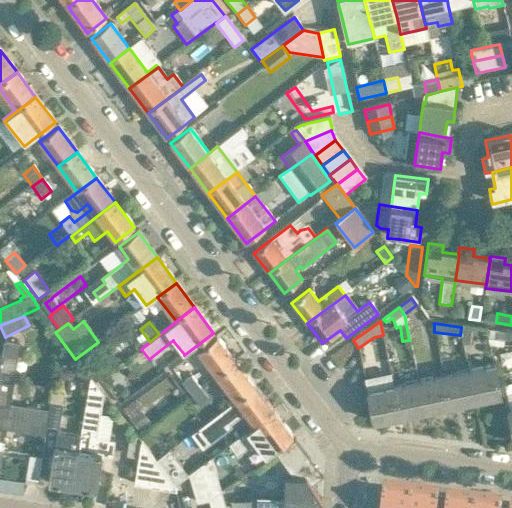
[(473,346),(475,329),(461,327),(460,335),(462,345),(473,346)]
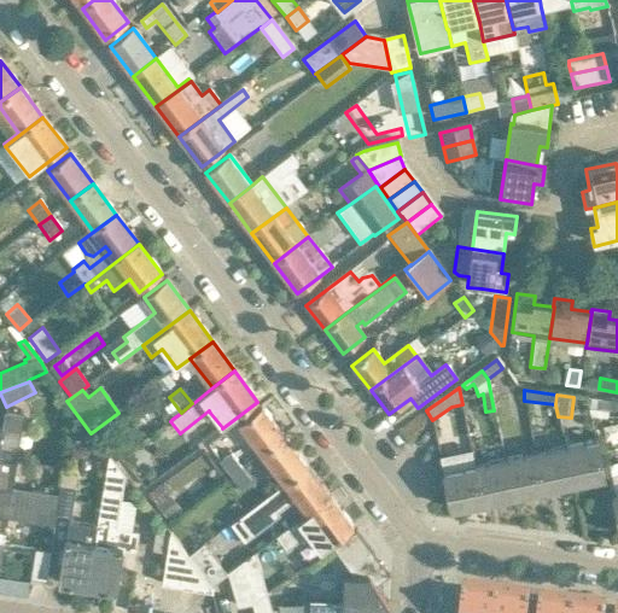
[(174,403),(165,410),(173,419),(181,413),(174,403)]
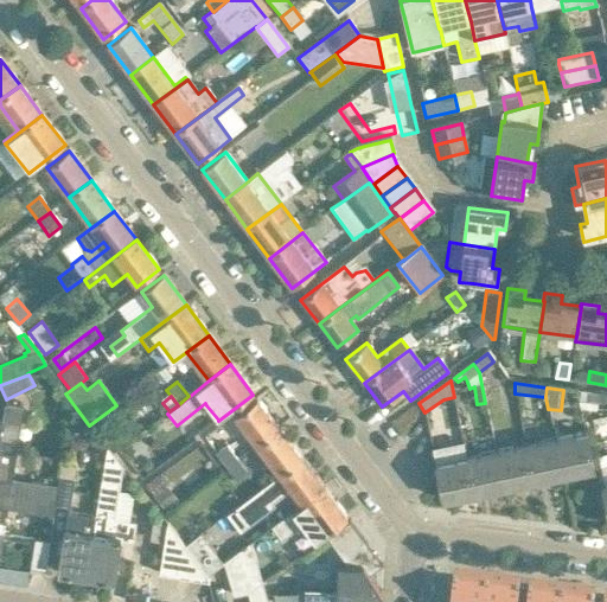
[(235,416),(257,446),(280,429),(257,399),(235,416)]
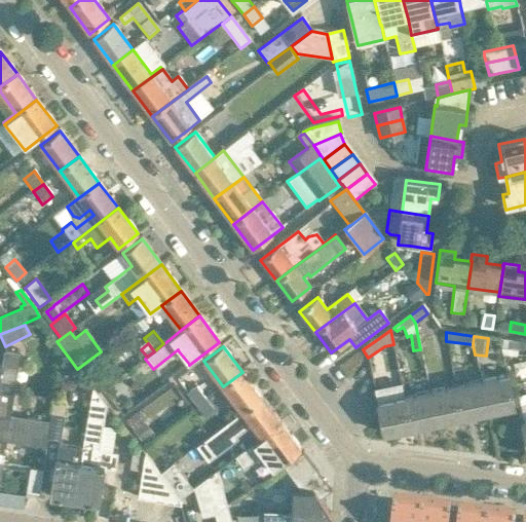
[(2,368),(0,367),(0,390),(13,394),(20,355),(4,352),(2,368)]
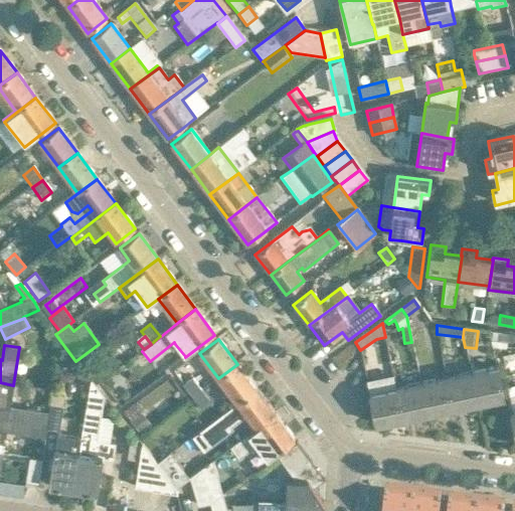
[(218,378),(237,403),(256,389),(237,364),(218,378)]
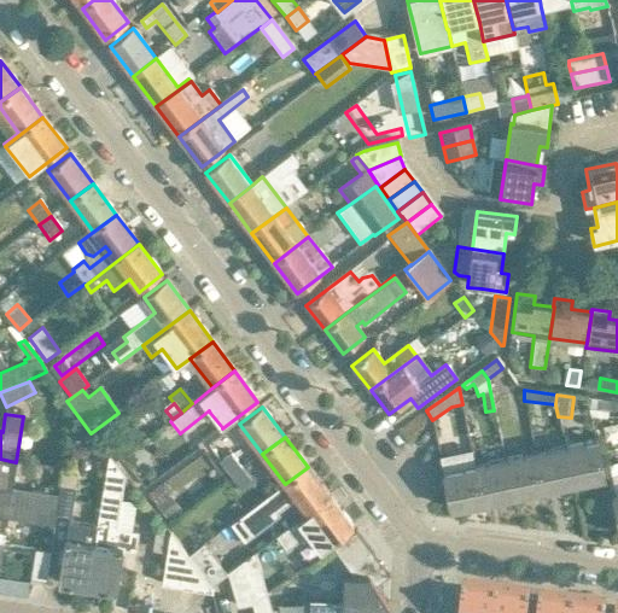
[(605,479),(596,443),(566,449),(573,486),(605,479)]
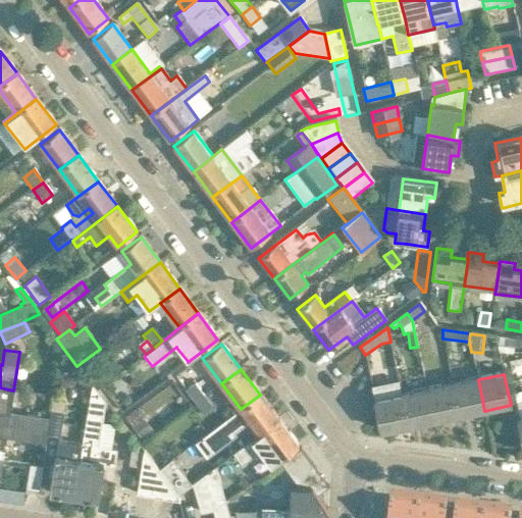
[(484,411),(478,379),(453,384),(459,416),(484,411)]
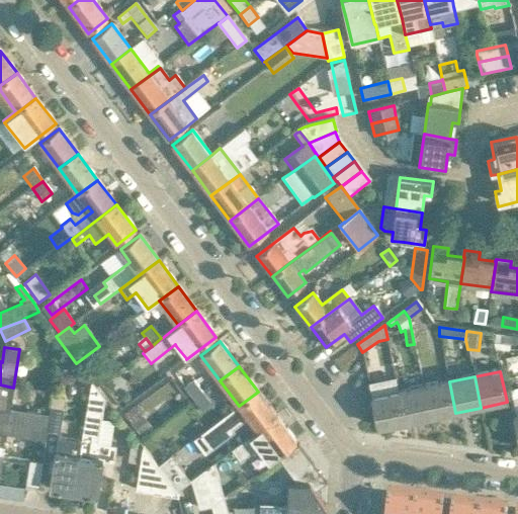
[(193,380),(183,389),(192,401),(203,393),(193,380)]
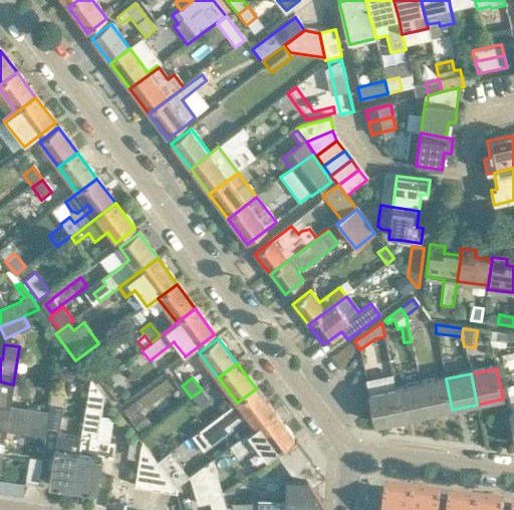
[(452,410),(446,378),(420,384),(427,415),(452,410)]
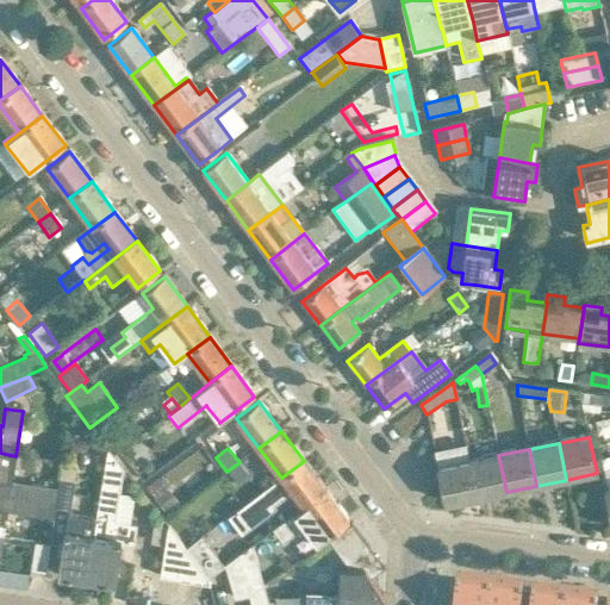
[(0,496),(56,505),(58,490),(11,482),(16,456),(0,453),(0,496)]
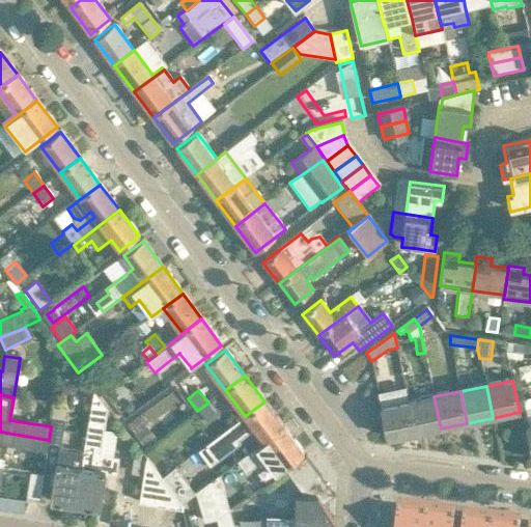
[(441,428),(434,396),(408,403),(414,434),(441,428)]
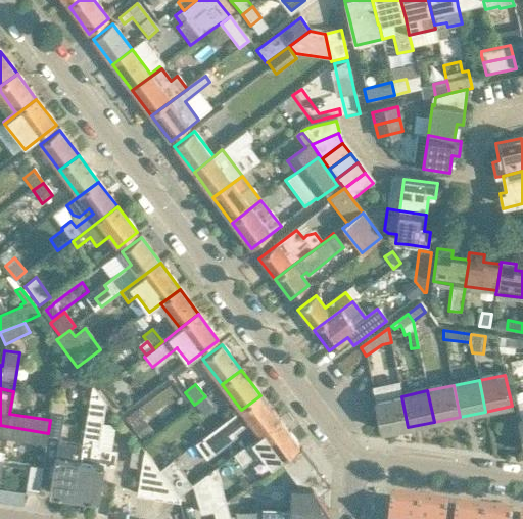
[(250,423),(260,436),(280,422),(260,395),(241,410),(216,430),(221,437),(231,430),(234,435),(250,423)]
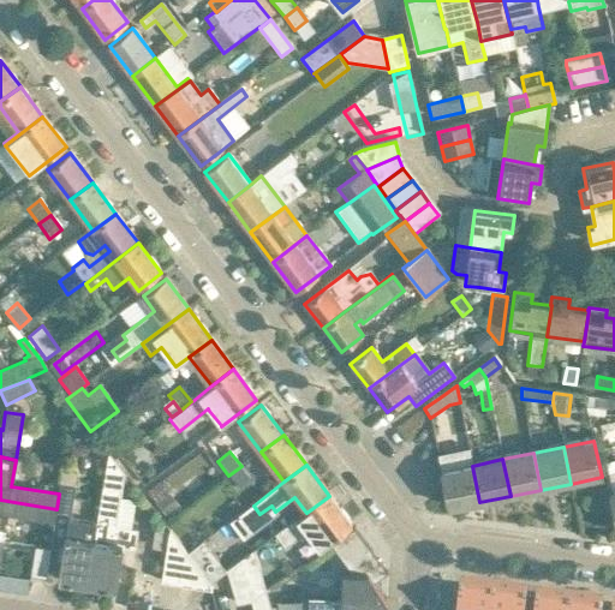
[(240,490),(252,480),(242,466),(228,476),(240,490)]
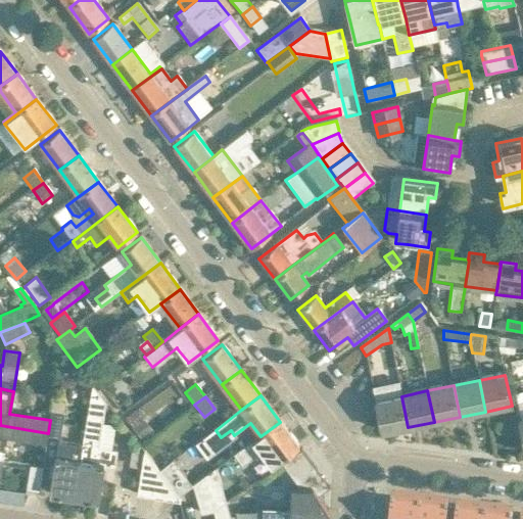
[(382,433),(408,427),(401,396),(376,402),(382,433)]
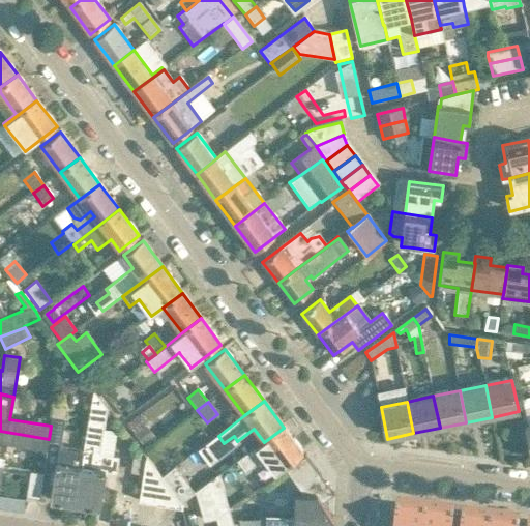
[(52,417),(51,426),(49,439),(49,442),(62,444),(65,419),(64,419),(65,409),(54,407),(52,417)]
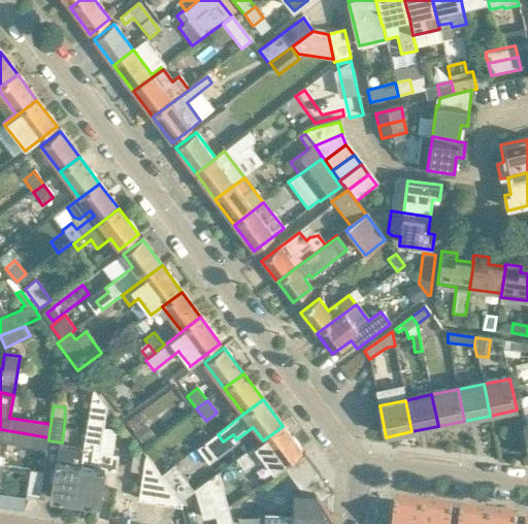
[(134,433),(144,446),(156,436),(144,425),(146,423),(138,413),(126,424),(135,433),(134,433)]
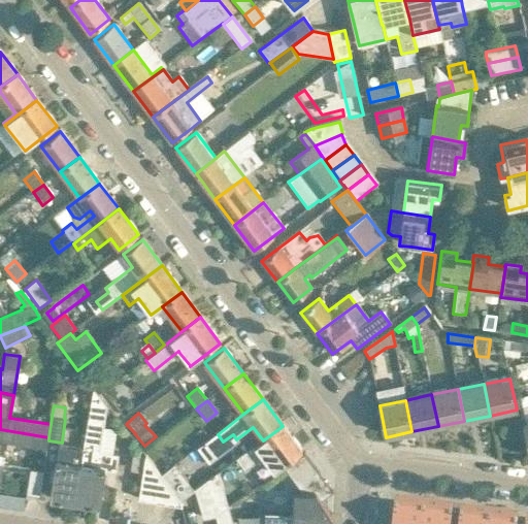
[(283,426),(263,440),(237,460),(245,471),(271,452),(283,466),(302,452),(283,426)]
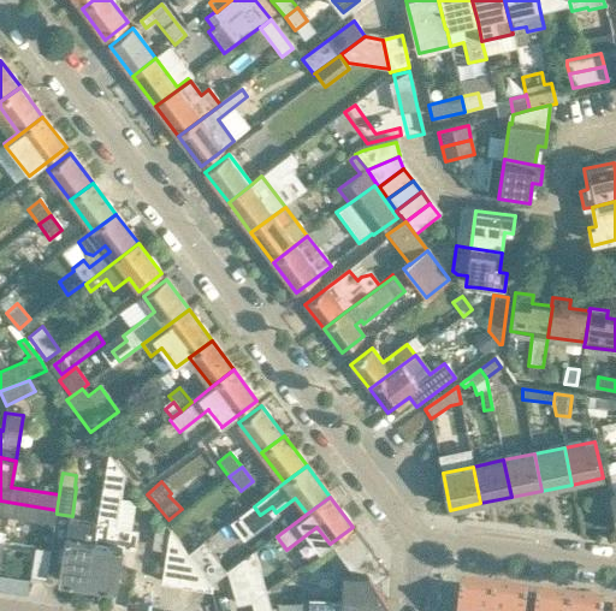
[(0,543),(4,544),(6,517),(54,525),(57,514),(57,510),(0,500),(0,543)]
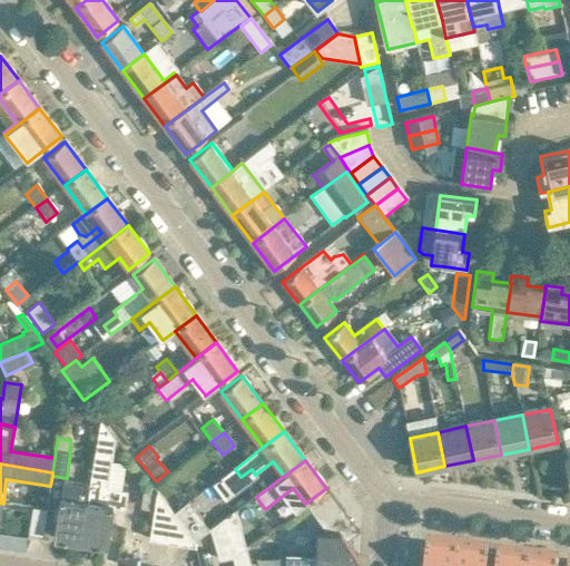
[(58,517),(55,539),(81,543),(87,504),(88,504),(90,488),(64,485),(61,498),(60,498),(58,517)]
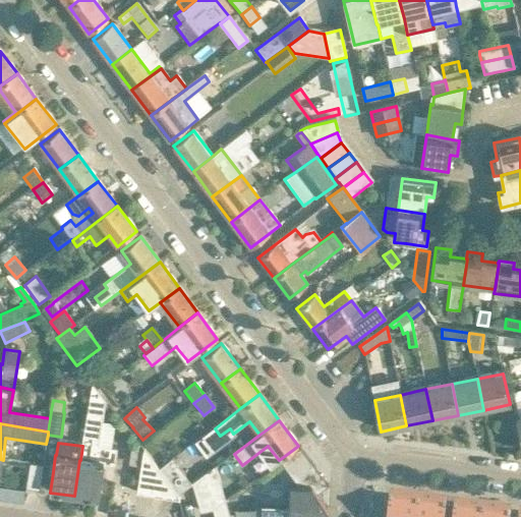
[(137,491),(178,496),(140,447),(137,491)]
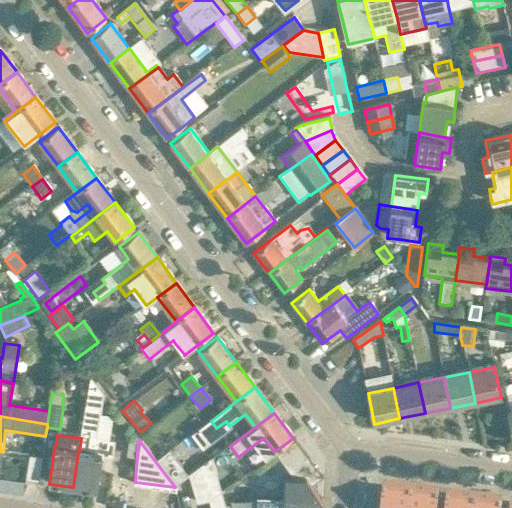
[(92,440),(89,454),(79,452),(78,452),(73,487),(96,491),(99,471),(101,455),(103,441),(92,440)]
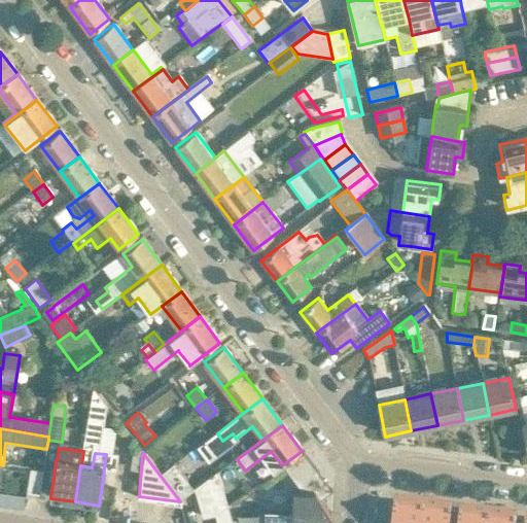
[(292,491),(292,513),(267,512),(266,522),(328,522),(329,513),(328,512),(329,493),(328,494),(316,478),(318,476),(304,455),(305,455),(304,454),(284,468),(303,491),(292,491)]
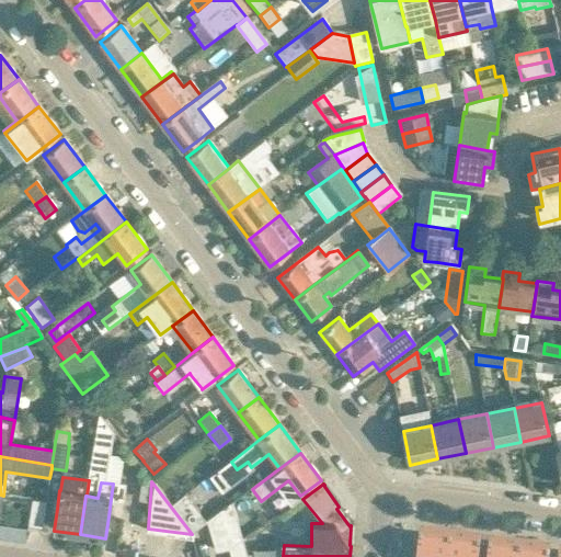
[(192,534),(206,523),(205,521),(186,496),(171,507),(192,534)]
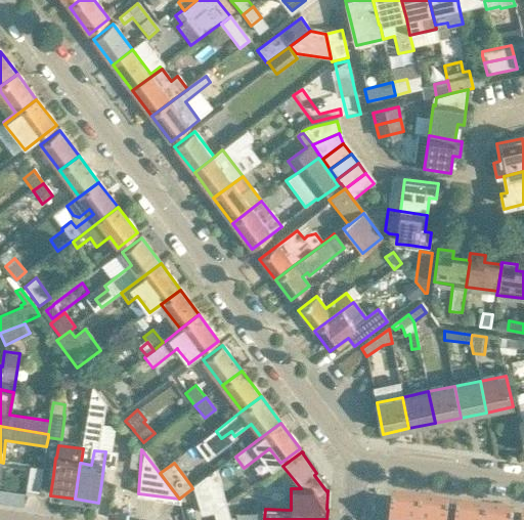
[(27,491),(39,493),(43,469),(30,467),(27,491)]
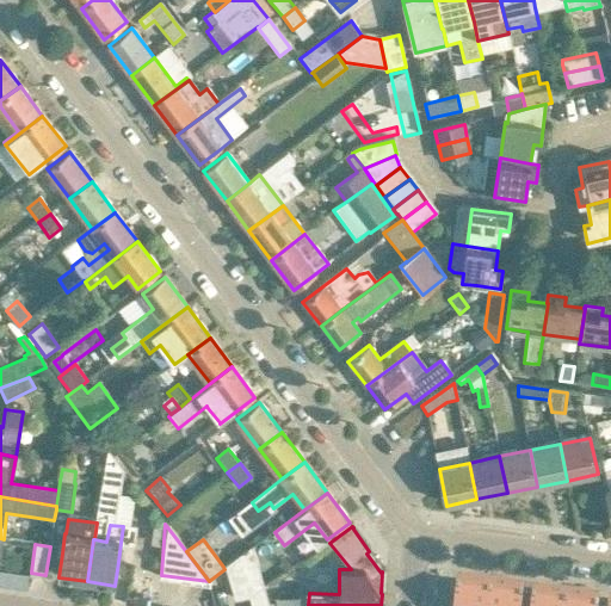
[(224,570),(226,569),(235,603),(250,598),(240,562),(223,567),(224,569),(224,570)]
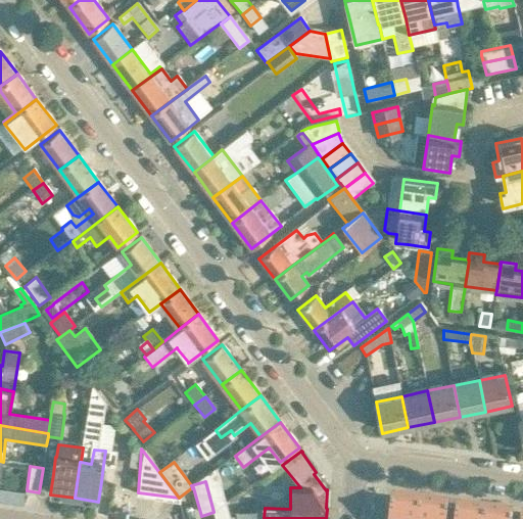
[(0,502),(21,503),(21,491),(1,490),(0,502)]
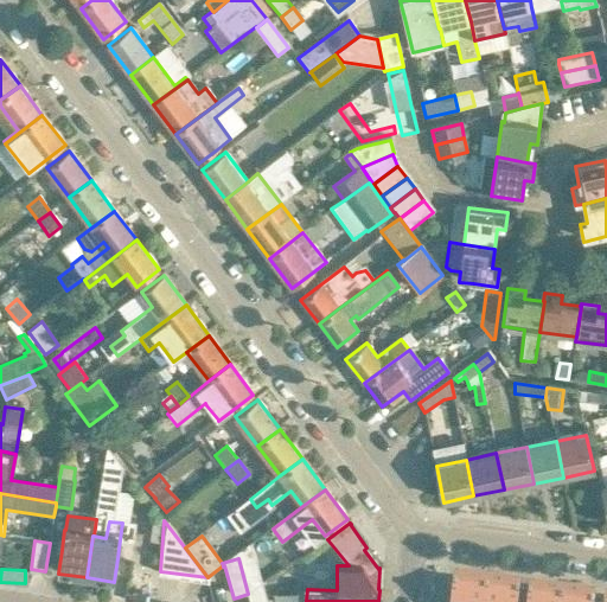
[(486,601),(487,589),(455,584),(453,601),(486,601)]
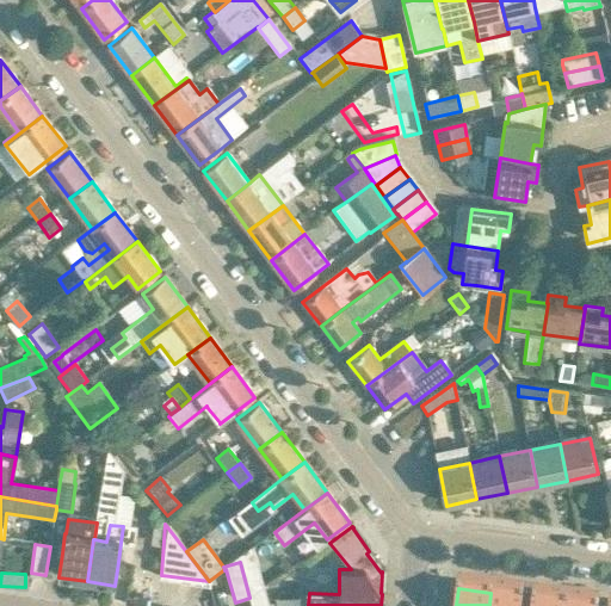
[(523,605),(524,598),(491,593),(489,605),(523,605)]
